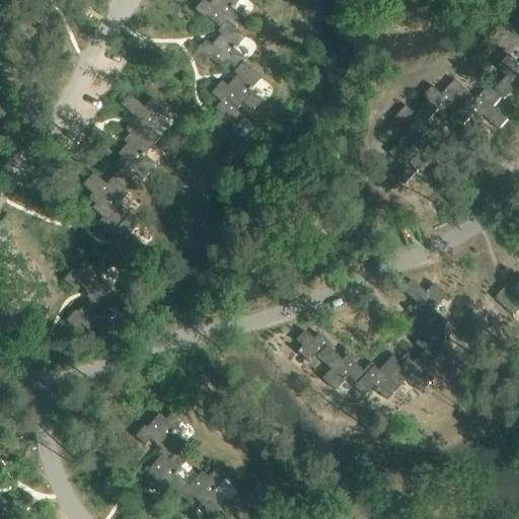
[(229,19),(237,27),(246,17),(234,7),(240,0),(213,0),(211,2),(208,0),(203,0),(197,7),(207,17),(209,14),(222,26),(229,19)]
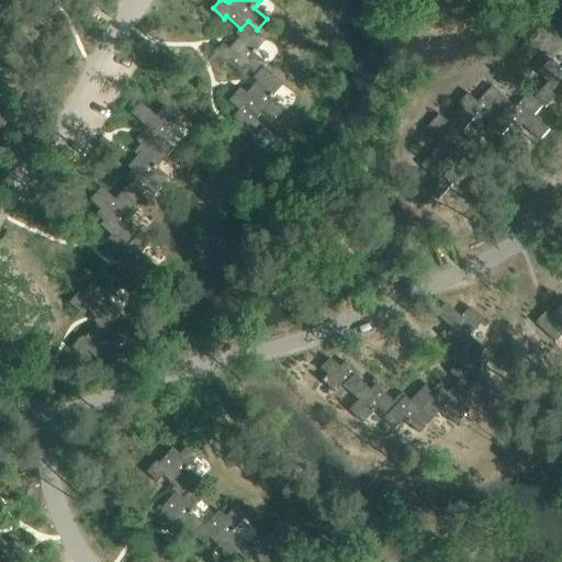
[(248,21),(240,29),(237,32),(240,35),(231,47),(225,42),(214,53),(225,63),(228,60),(243,74),(249,67),(257,74),(265,66),(266,67),(268,64),(256,52),(268,40),(257,30),(248,21)]
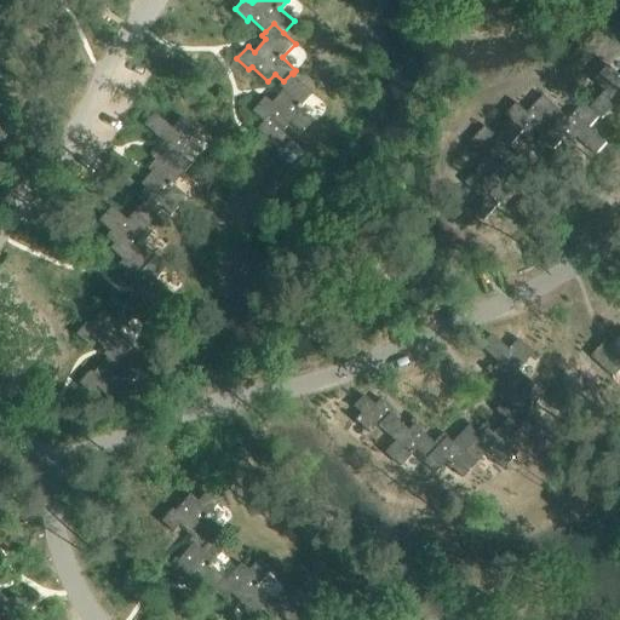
[(606,91),(591,107),(590,108),(600,116),(602,119),(615,105),(619,101),(619,75),(609,65),(595,81),(606,91)]
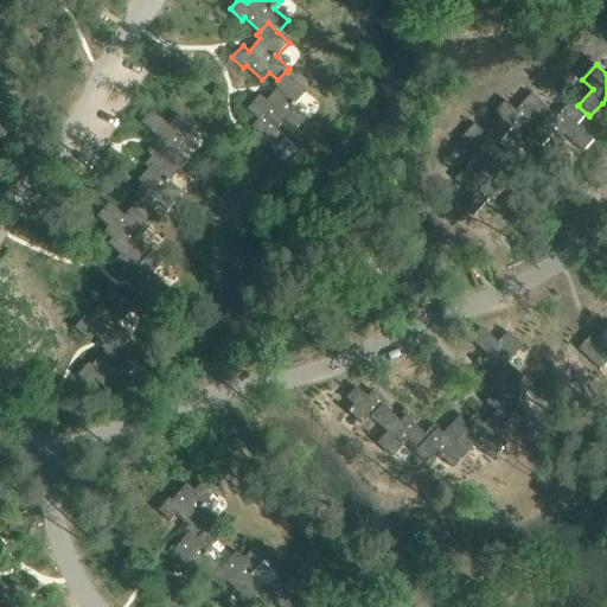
[(286,71),(278,80),(274,83),(279,87),(267,100),(261,94),(248,108),(259,119),(264,112),(278,125),(278,126),(279,127),(286,119),(296,129),(307,117),(294,106),(307,91),(287,72),(286,71)]
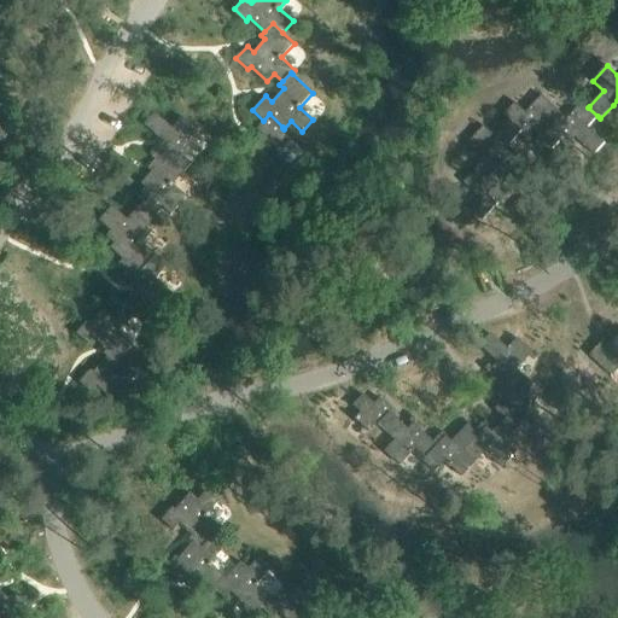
[(553,149),(560,141),(560,140),(563,136),(546,121),(557,109),(542,95),(526,112),(516,103),(505,115),(511,120),(522,130),(519,134),(519,135),(530,145),(534,140),(530,136),(535,130),(540,135),(553,149)]
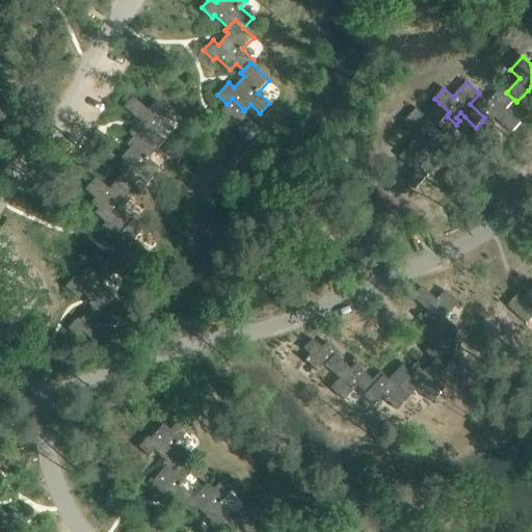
[(488,102),(479,94),(470,104),(484,117),(482,121),(482,122),(491,130),(495,126),(491,123),(496,118),(511,133),(522,123),(507,109),(514,100),(506,92),(507,91),(502,87),(488,102)]
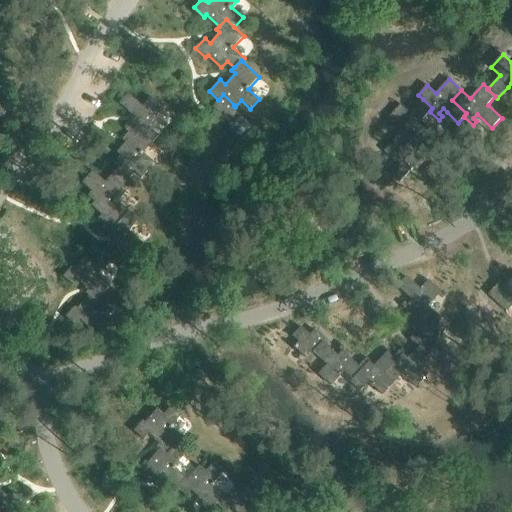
[(135,127),(153,144),(162,133),(151,124),(164,109),(151,98),(143,107),(128,94),(119,105),(135,118),(131,123),(130,122),(124,129),(128,133),(129,134),(135,127)]
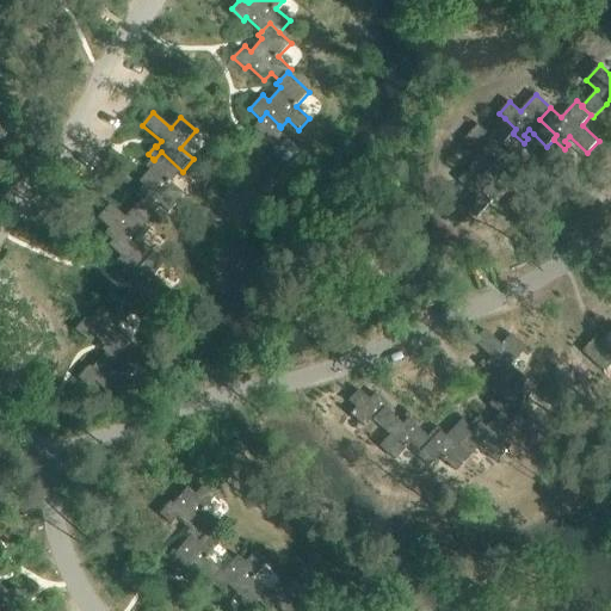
[(266,112),(260,119),(254,127),(260,133),(251,142),(261,153),(269,146),(276,152),(289,137),(278,128),(279,127),(279,125),(266,112)]
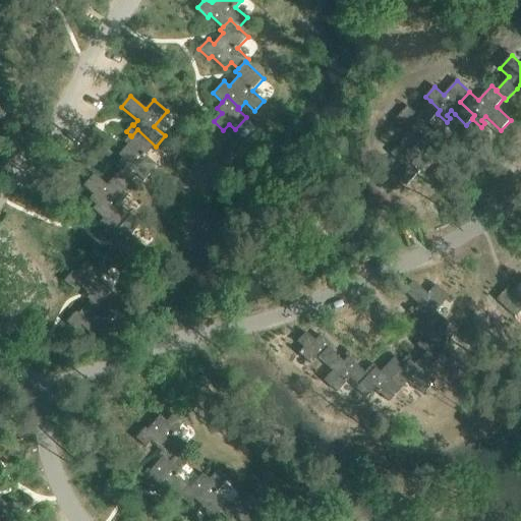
[(430,121),(438,114),(438,113),(440,110),(430,101),(418,115),(408,106),(396,119),(411,132),(403,141),(413,151),(426,136),(429,139),(429,138),(438,129),(435,126),(431,129),(426,125),(430,121)]
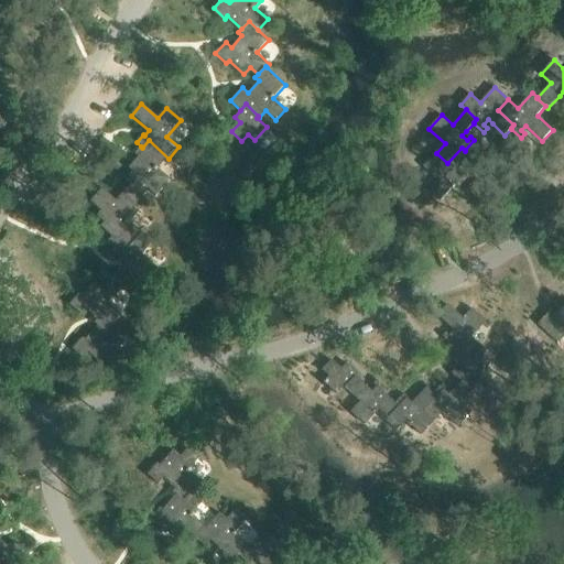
[(131,185),(121,196),(134,207),(136,207),(147,194),(154,199),(171,182),(158,170),(169,159),(149,140),(142,148),(141,147),(138,151),(141,154),(128,170),(132,173),(126,181),(131,185)]
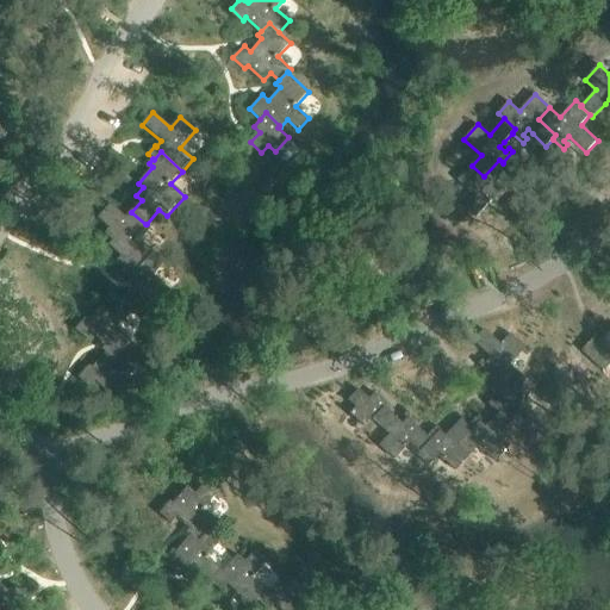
[(472,166),(459,180),(475,195),(465,206),(477,217),(493,200),(497,204),(506,192),(502,188),(499,192),(493,187),(510,169),(503,162),(503,163),(499,160),(484,176),(472,166)]
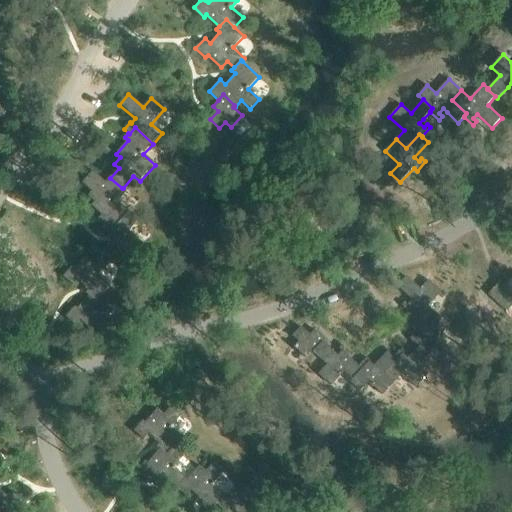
[(101,222),(105,226),(112,232),(129,214),(117,203),(128,192),(123,188),(122,188),(110,178),(105,183),(92,172),(81,184),(91,193),(87,197),(94,203),(90,207),(104,219),(101,222)]
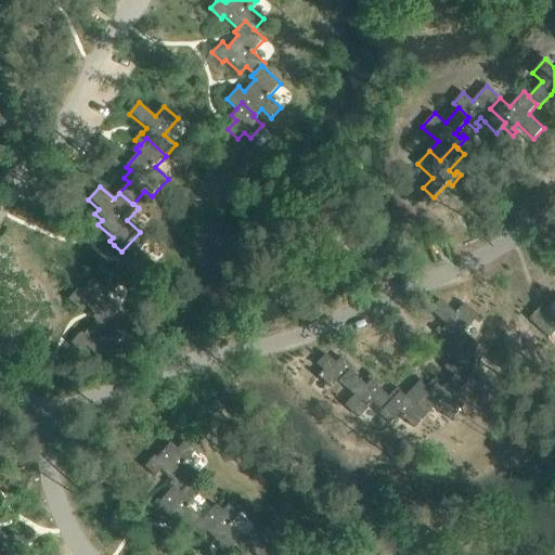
[(150,241),(140,232),(121,252),(114,245),(108,250),(116,257),(117,256),(123,260),(107,278),(118,287),(132,271),(142,281),(155,267),(140,253),(150,241)]
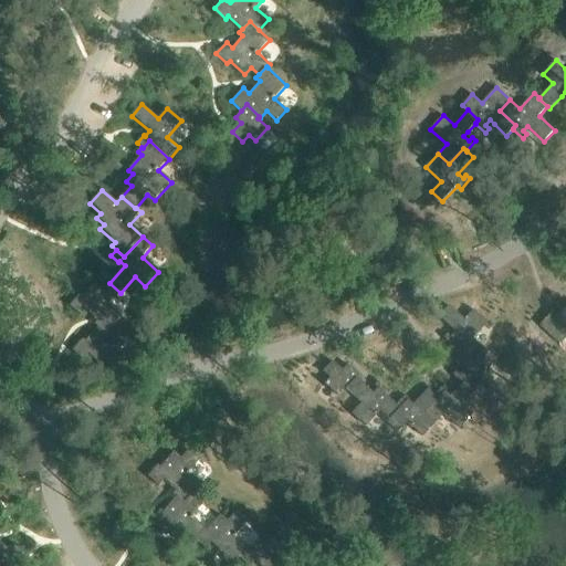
[(94,326),(97,329),(105,336),(114,327),(124,316),(111,304),(121,293),(109,283),(103,291),(95,284),(82,300),(79,296),(69,308),(80,318),(85,312),(97,323),(94,326)]
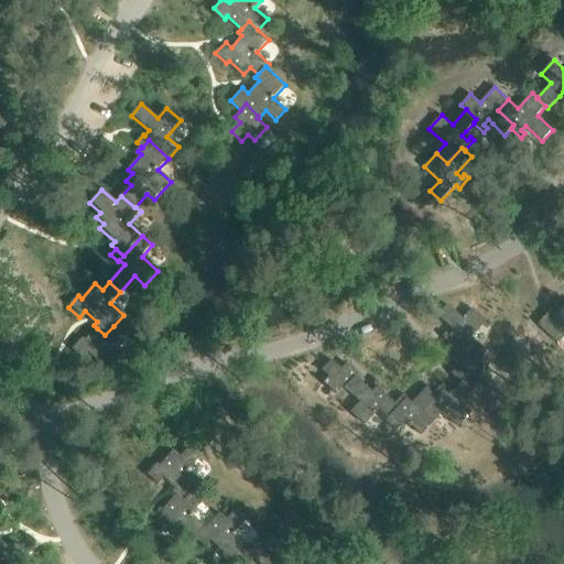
[(563,303),(553,316),(549,313),(545,316),(538,324),(559,344),(563,336),(563,303)]
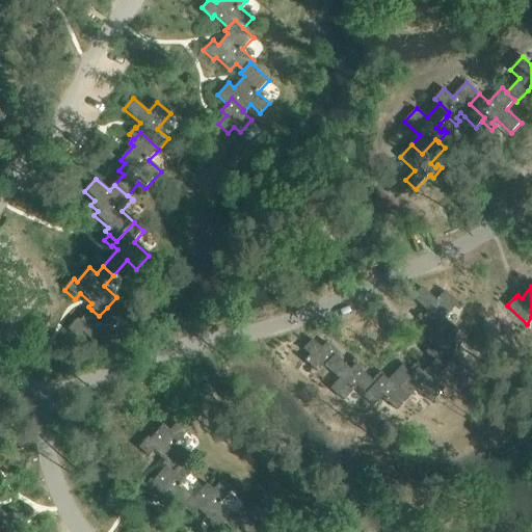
[(417,317),(426,326),(428,323),(443,338),(453,327),(444,319),(458,304),(446,292),(436,301),(422,287),(411,297),(424,308),(428,312),(423,317),(420,314),(417,317)]
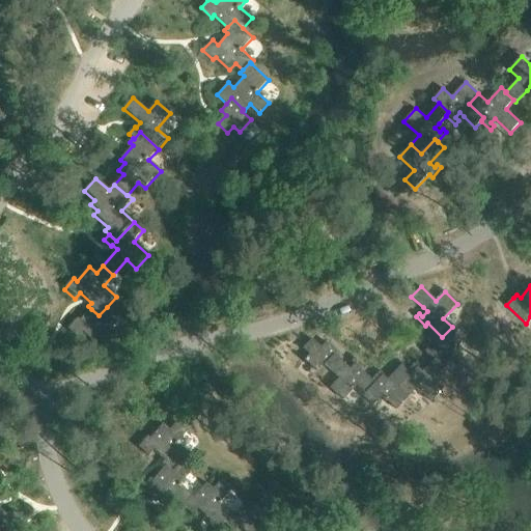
[(99,315),(91,309),(79,323),(77,320),(66,331),(78,340),(83,335),(93,344),(90,348),(101,358),(118,338),(106,328),(116,315),(107,307),(99,315)]
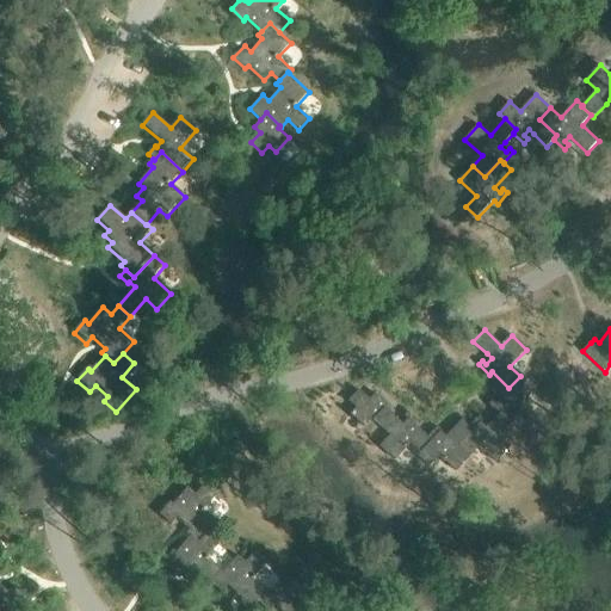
[(535,390),(520,376),(508,388),(492,371),(489,375),(492,377),(486,382),(501,396),(495,403),(492,400),(488,405),(498,414),(500,412),(511,423),(517,429),(529,417),(518,407),(535,390)]
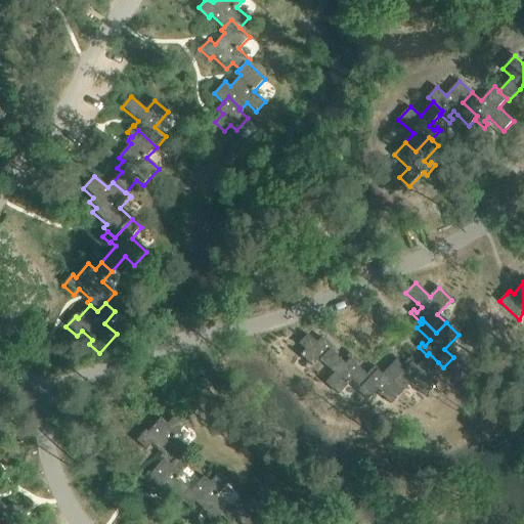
[(314,349),(320,354),(330,345),(321,337),(316,343),(307,334),(298,344),(309,354),(314,349)]
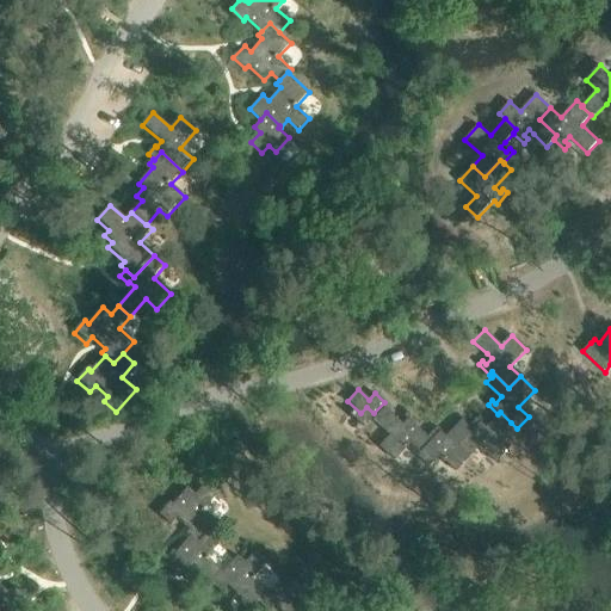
[(384,402),(374,413),(372,414),(389,430),(378,440),(393,456),(409,439),(419,449),(430,438),(427,437),(415,425),(419,421),(408,412),(403,415),(407,419),(402,424),(386,408),(388,406),(384,402)]
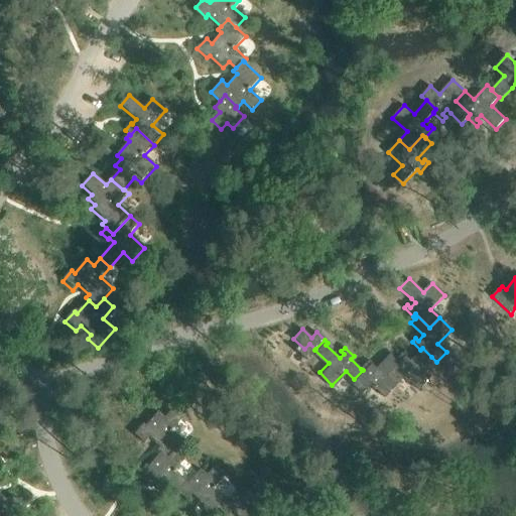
[(405,351),(397,359),(395,361),(397,363),(383,377),(393,387),(401,378),(415,392),(428,379),(419,370),(431,357),(422,348),(420,350),(410,361),(406,357),(408,354),(405,351)]
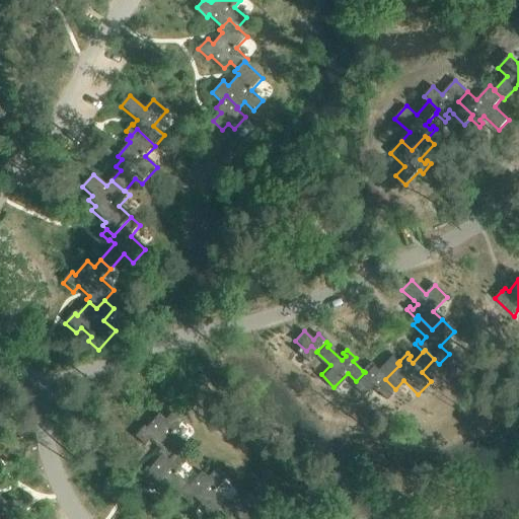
[(371,362),(363,371),(365,372),(356,381),(351,386),(361,395),(369,387),(383,400),(395,389),(385,379),(399,365),(397,363),(399,361),(392,356),(378,371),(374,367),(375,366),(371,362)]
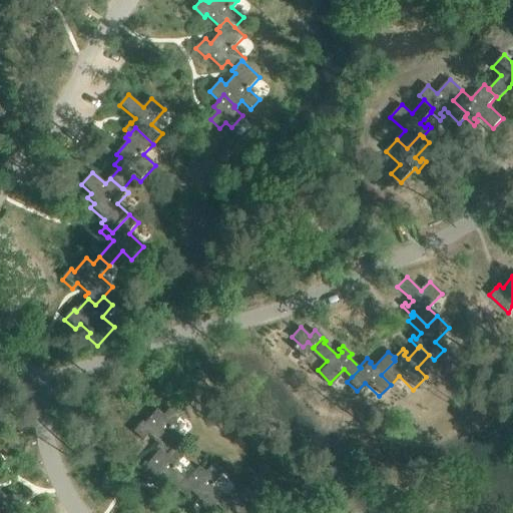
[(150,451),(153,453),(154,453),(161,457),(167,449),(168,449),(175,438),(161,429),(170,417),(158,409),(152,418),(145,413),(135,429),(132,427),(125,439),(137,446),(141,440),(152,447),(150,451)]
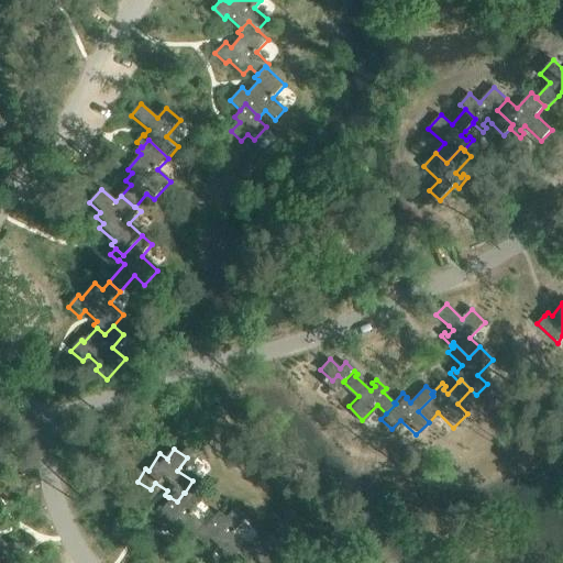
[(196,500),(185,493),(184,493),(177,501),(169,497),(168,497),(158,514),(155,511),(147,525),(159,532),(164,526),(177,534),(175,539),(187,547),(194,537),(192,536),(201,523),(187,515),(196,500)]
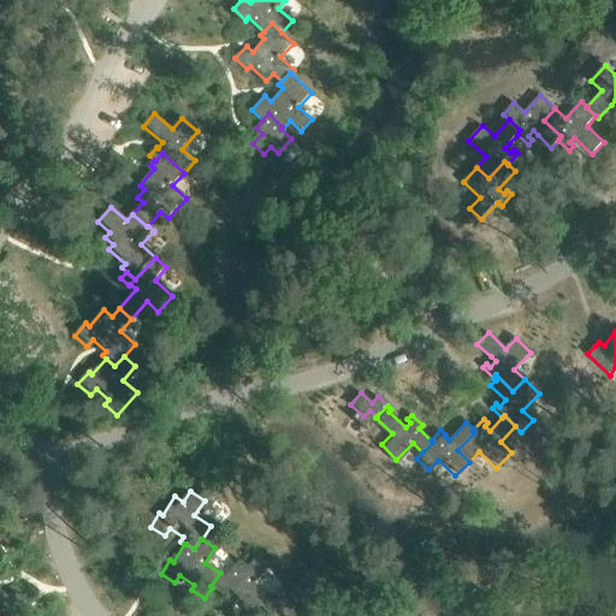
[(255,610),(262,599),(261,599),(270,585),(255,575),(265,560),(250,551),(244,562),(235,556),(223,574),(220,573),(211,586),(212,587),(225,596),(230,587),(244,597),(241,602),(255,610)]
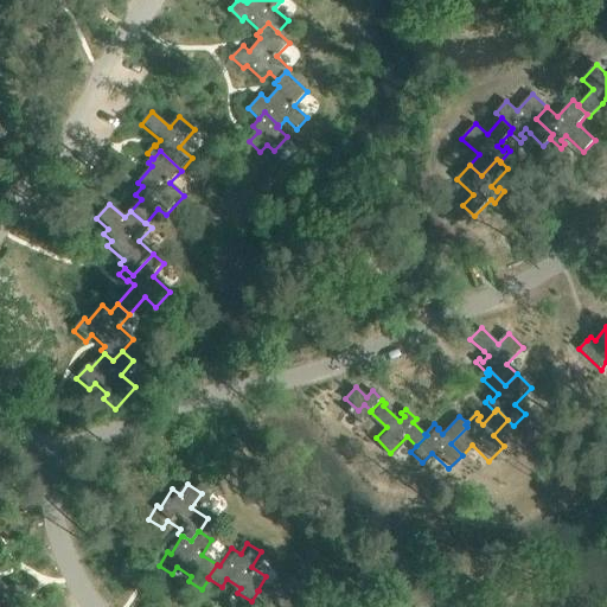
[(257,590),(259,590),(270,599),(275,592),(289,600),(287,605),(289,606),(304,606),(315,589),(300,579),(310,564),(296,555),(289,566),(281,560),(269,579),(266,576),(257,590)]
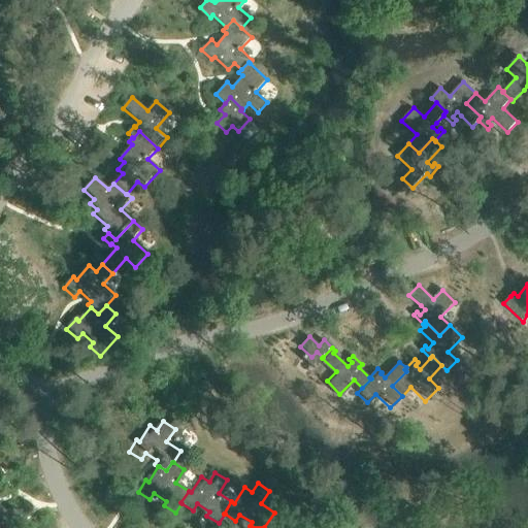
[(0,527),(7,527),(10,525),(12,527),(22,516),(11,506),(6,513),(0,506),(0,527)]
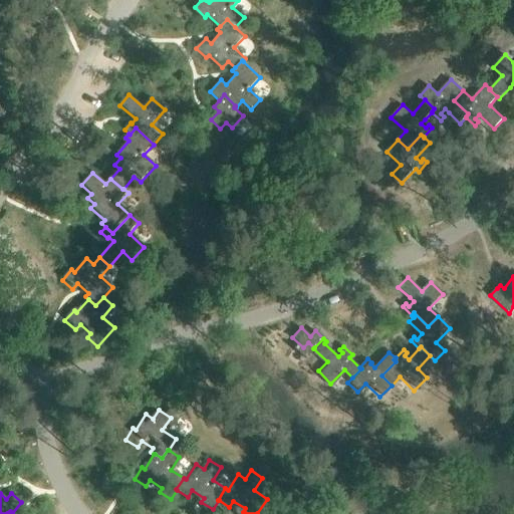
All buildings are outlined.
